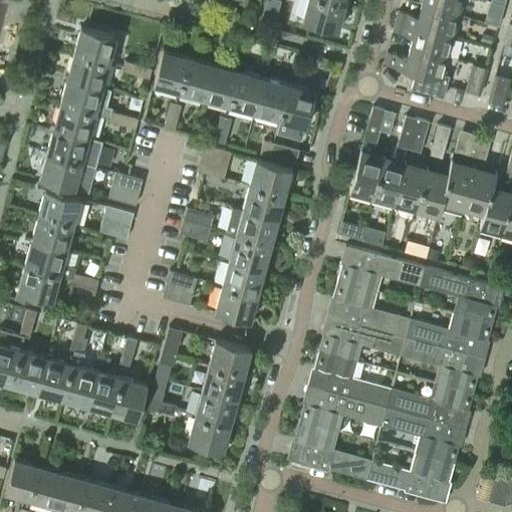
[(339,29),(346,5),(329,0),(309,0),(304,20),(339,29)]
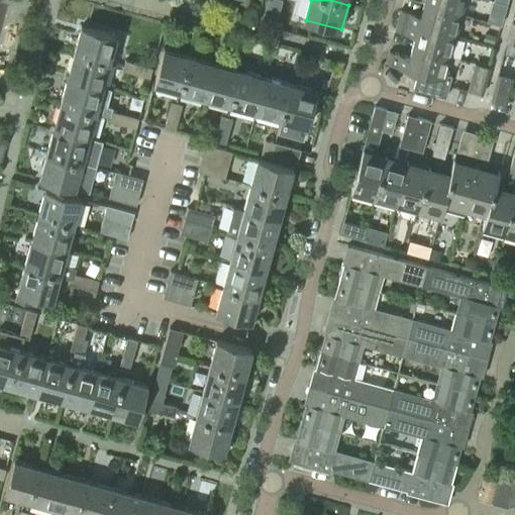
[(464,16),(467,0),(425,0),(424,6),(464,16)]
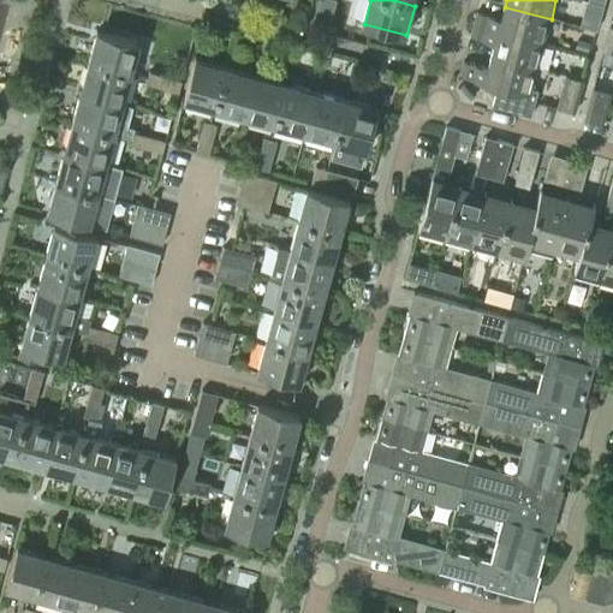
[(599,27),(605,7),(591,5),(587,24),(599,27)]
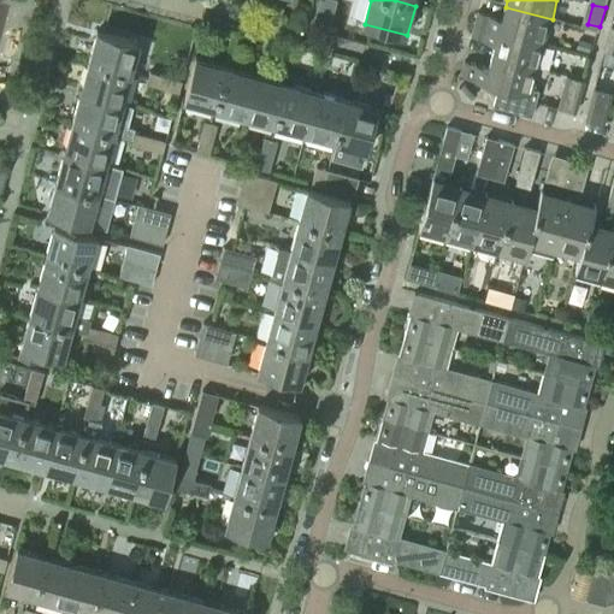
[(545,45),(553,19),(506,7),(502,19),(479,13),(476,25),(545,45)]
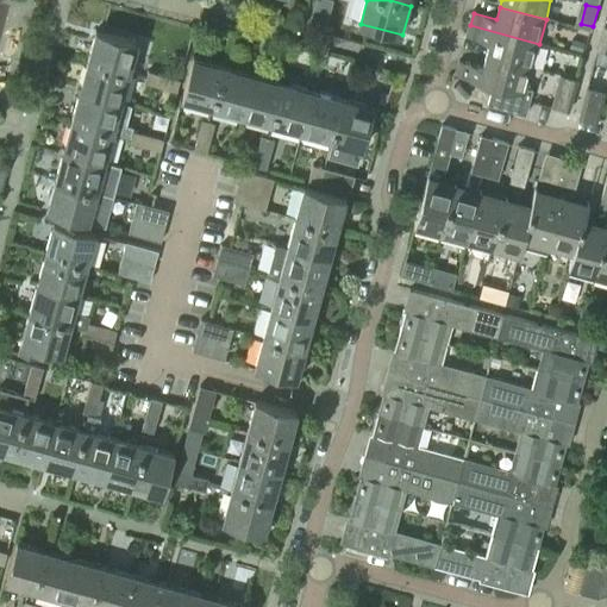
[(532,69),(539,44),(470,25),(467,38),(490,44),(487,56),(532,69)]
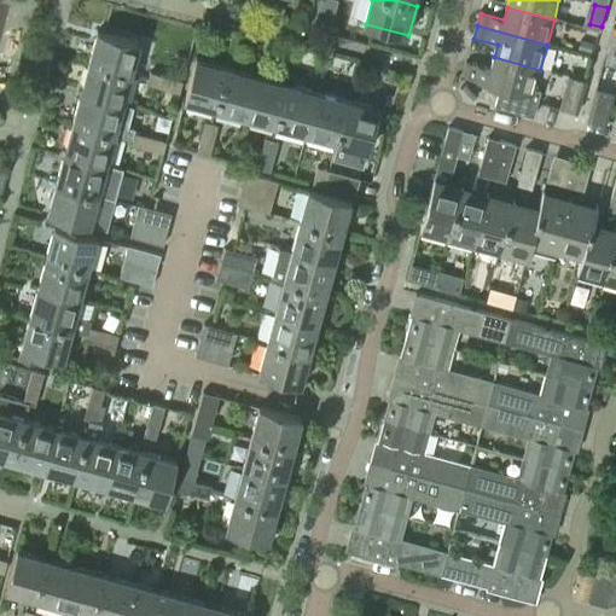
[(99,33),(91,63),(134,75),(143,45),(99,33)]
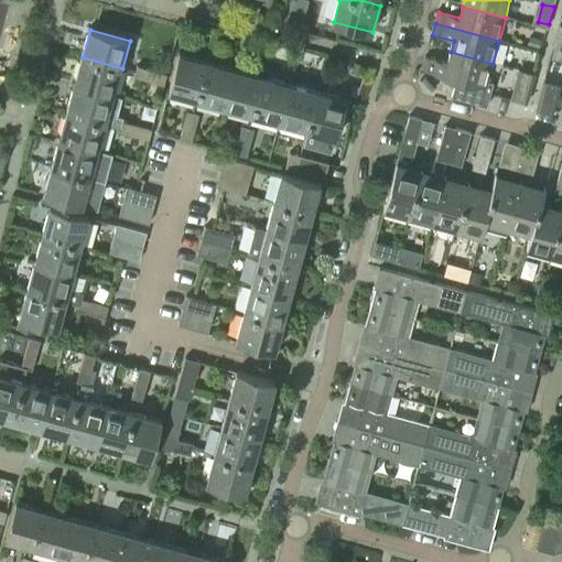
[(531,38),(529,46),(540,50),(543,42),(531,38)]
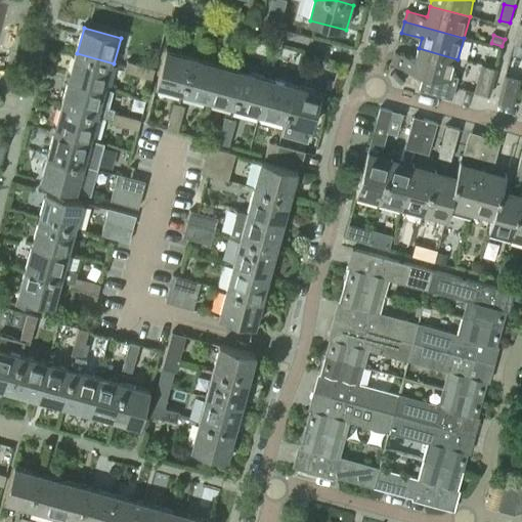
[(453,77),(458,59),(419,48),(416,59),(396,54),(393,66),(425,75),(420,91),(452,100),(459,78),(453,77)]
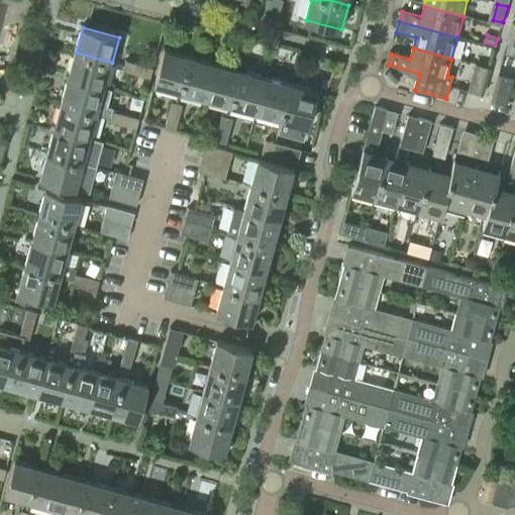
[(166,50),(157,85),(182,92),(192,58),(166,50)]
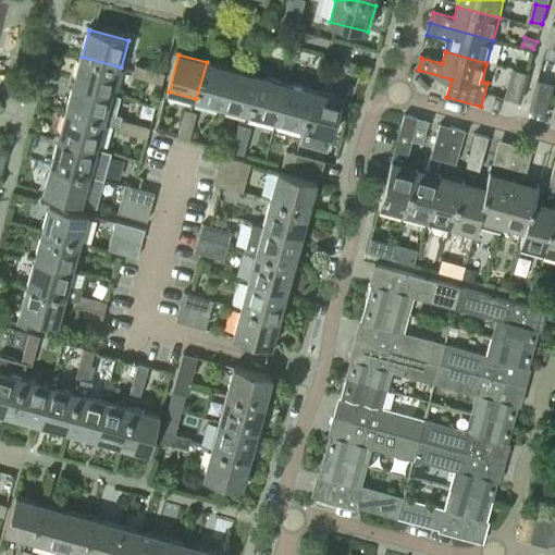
[(82,57),(74,84),(113,95),(121,68),(82,57)]
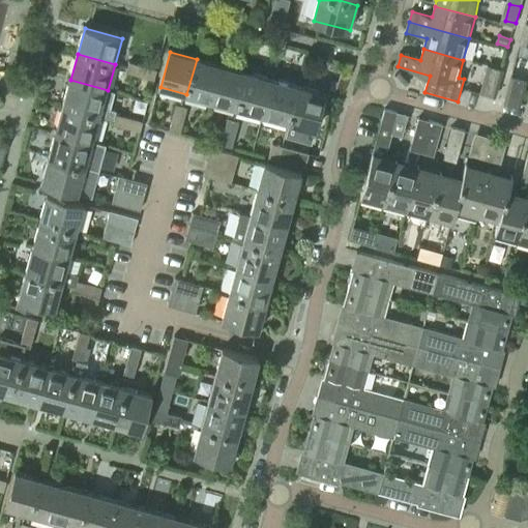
[(197,59),(186,94),(212,101),(223,65),(197,59)]
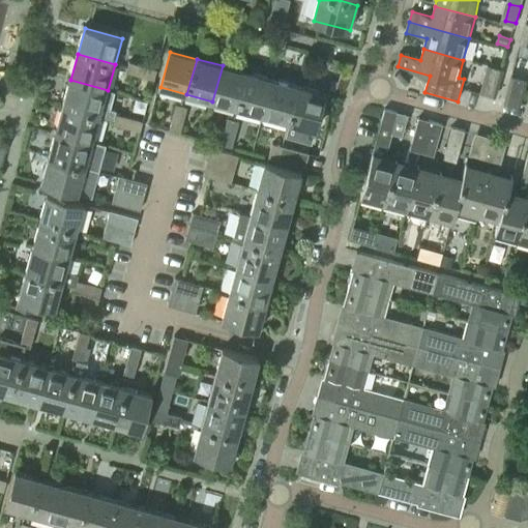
[(142,78),(144,67),(129,63),(127,75),(142,78)]
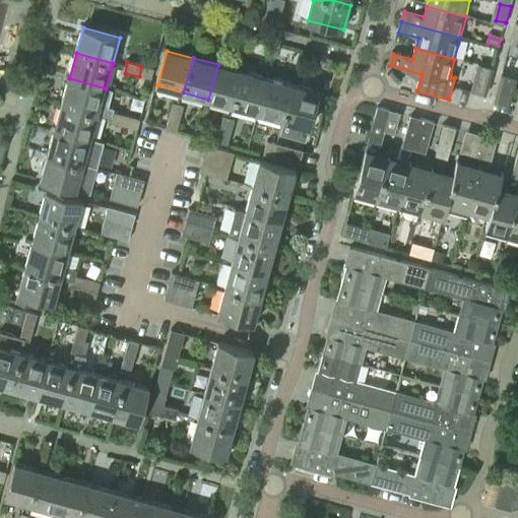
[(218,64),(208,100),(234,107),(244,71),(218,64)]
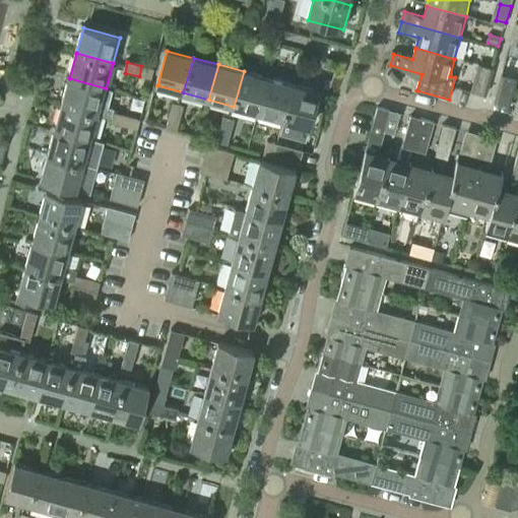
[(152,80),(154,70),(141,66),(139,76),(152,80)]
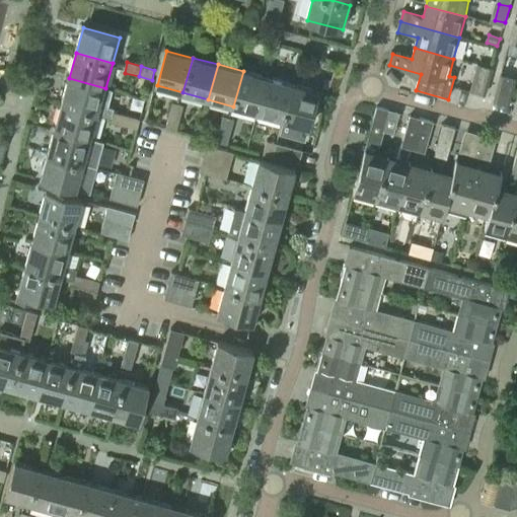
[(485,96),(493,70),(477,66),(470,92),(485,96)]
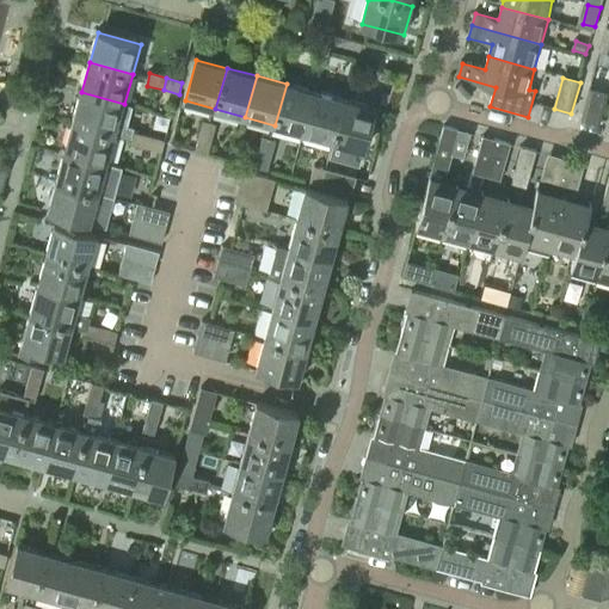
[(287,84),(275,125),(306,134),(318,92),(287,84)]
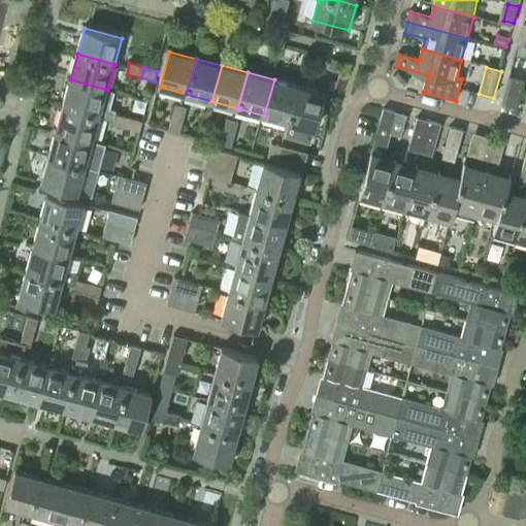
[(518,108),(519,104),(525,81),(511,77),(503,105),(518,108)]
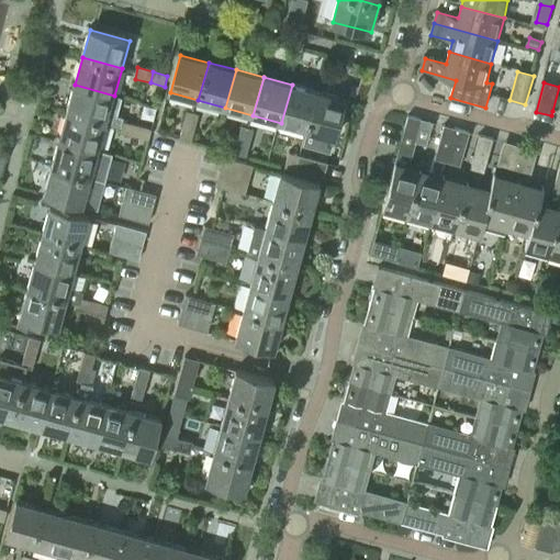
[(75,85),(67,112),(107,124),(122,127),(120,133),(135,137),(138,127),(123,123),(124,120),(118,118),(123,99),(114,96),(75,85)]
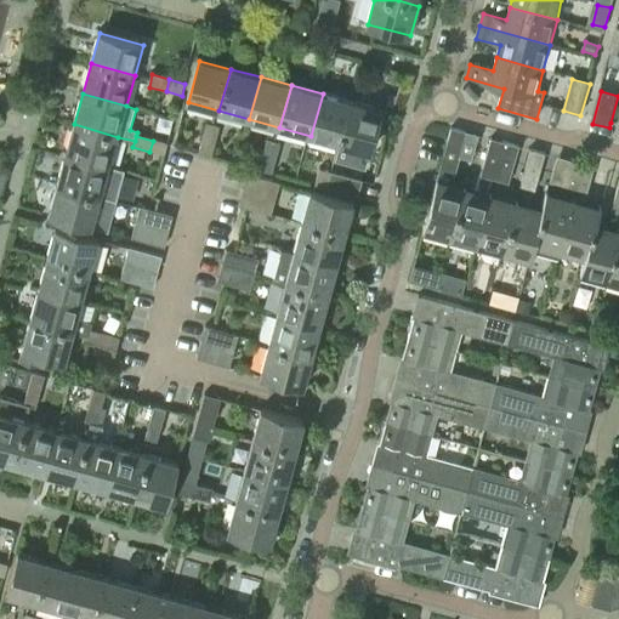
[(323,94),(311,136),(342,145),(353,102),(323,94)]
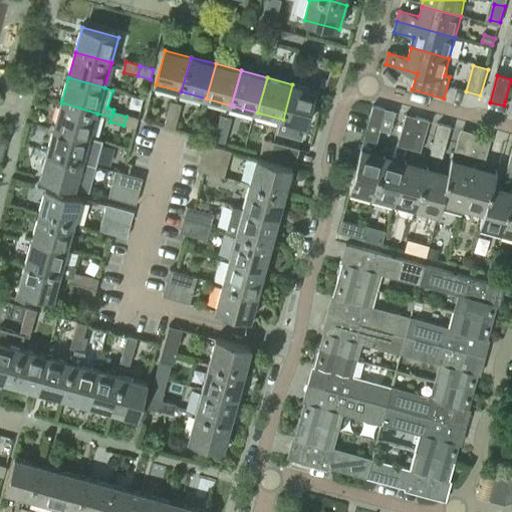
[(283,119),(279,132),(304,139),(307,126),(317,91),(292,84),(283,119)]
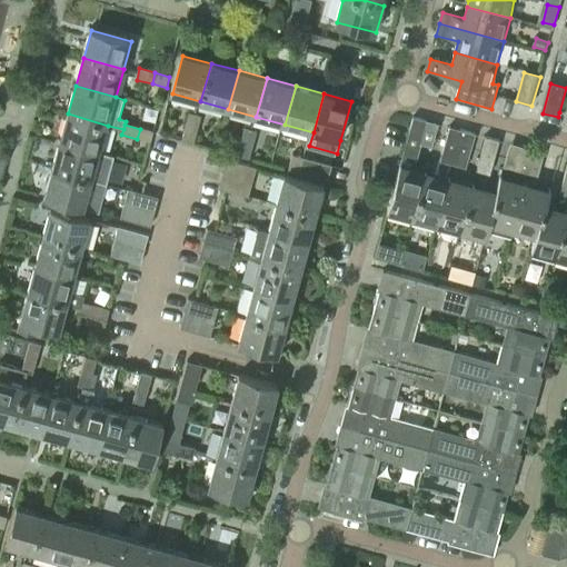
[(68,113),(60,142),(100,153),(101,152),(108,126),(68,113)]
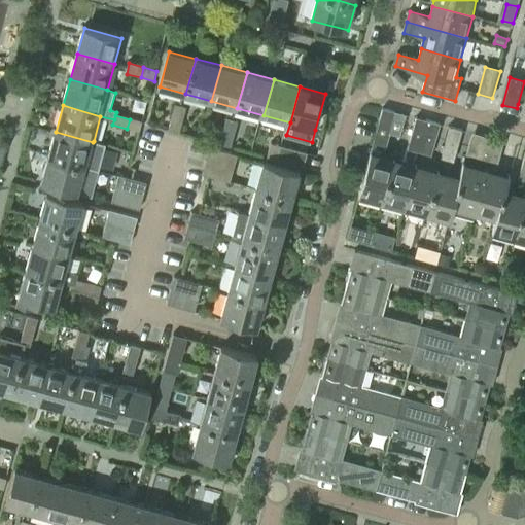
[(183,120),(186,109),(175,106),(172,117),(183,120)]
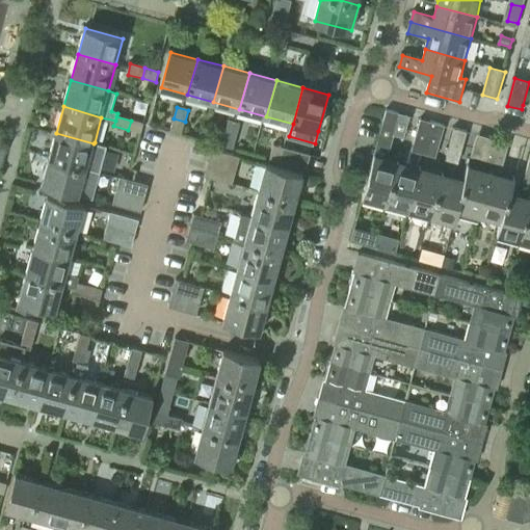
[(369,175),(364,195),(387,202),(397,165),(385,161),(389,146),(391,147),(399,114),(387,110),(383,122),(378,142),(374,155),(369,175)]
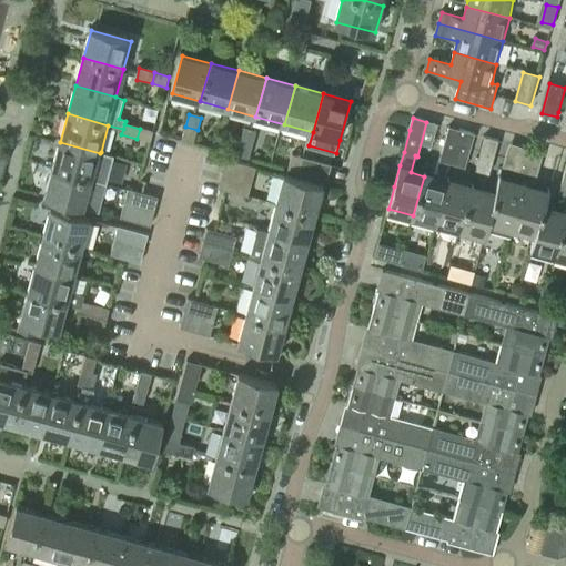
[(140,129),(137,139),(151,142),(154,132),(141,128),(141,129),(140,129)]
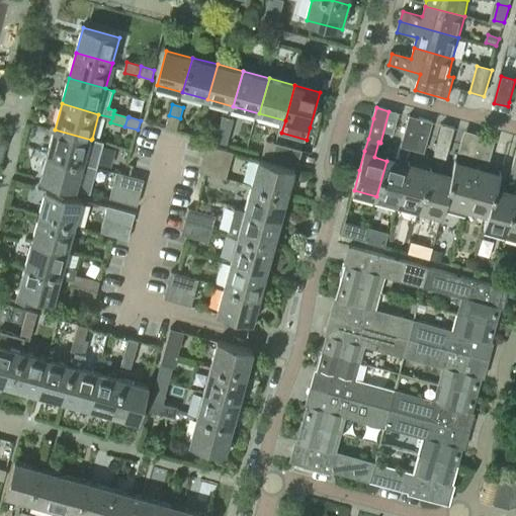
[(169,116),(166,129),(177,132),(180,119),(169,116)]
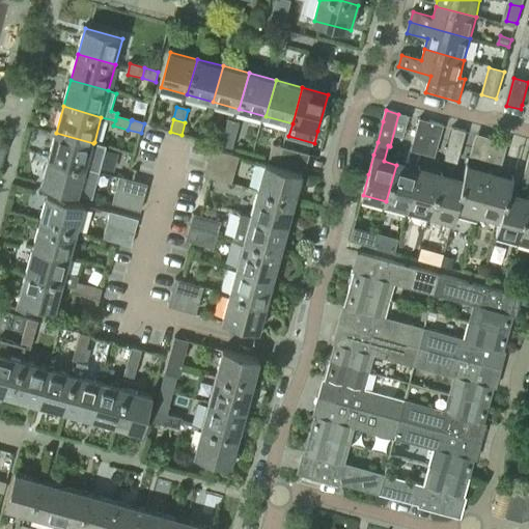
[(423,155),(432,123),(420,119),(411,151),(423,155)]
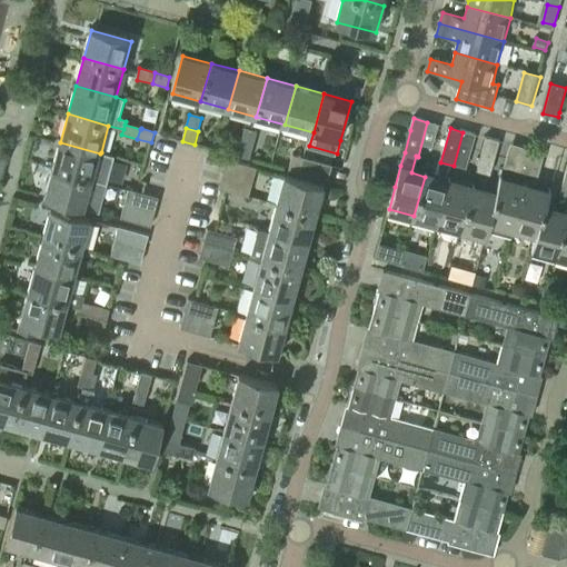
[(246,129),(241,143),(254,146),(257,132),(246,129)]
